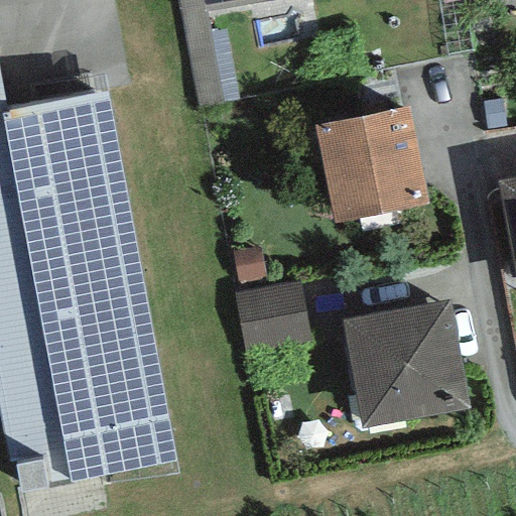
[(176,0),(197,108),(222,104),(206,12),(203,0),(176,0)]
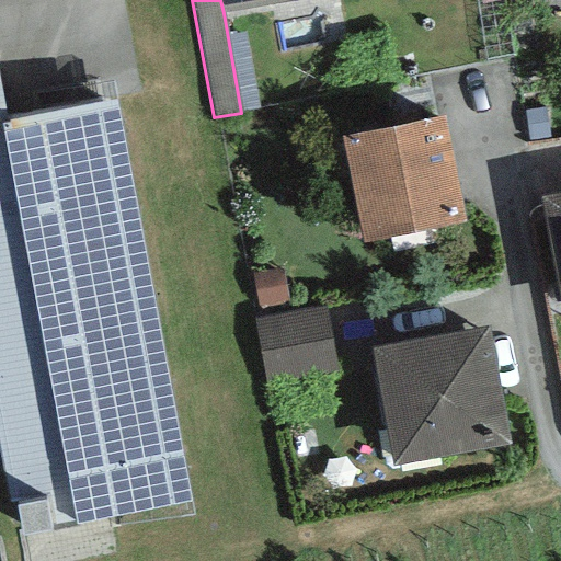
[(305,0),(220,0),(224,13),(305,0)]
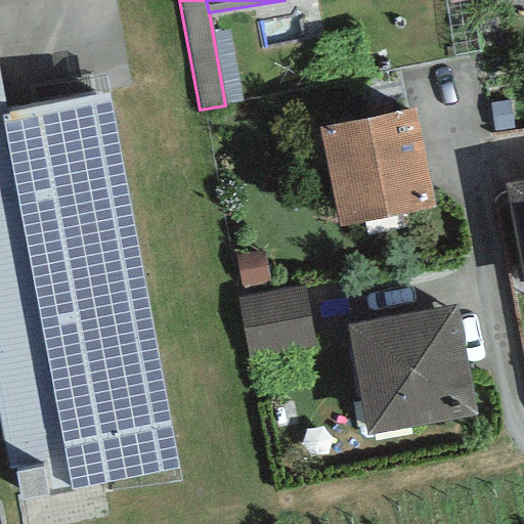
[(108,92),(6,114),(0,80),(0,418),(9,470),(44,463),(47,489),(69,485),(70,492),(177,468),(108,92)]
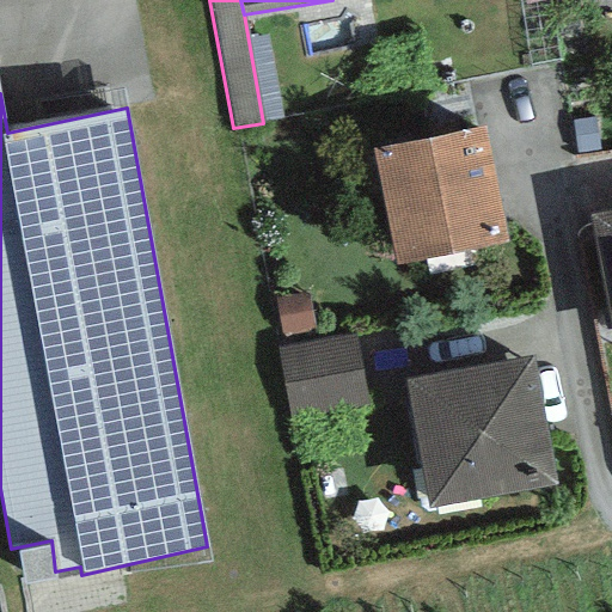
[(484,127),(372,150),(396,267),(507,244),(484,127)]
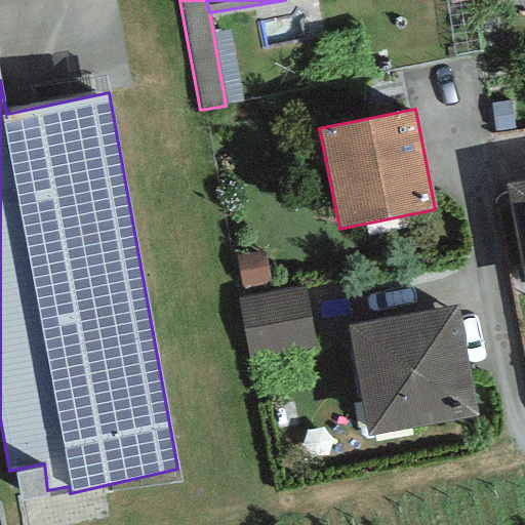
[(524,180),(506,185),(524,291),(524,180)]
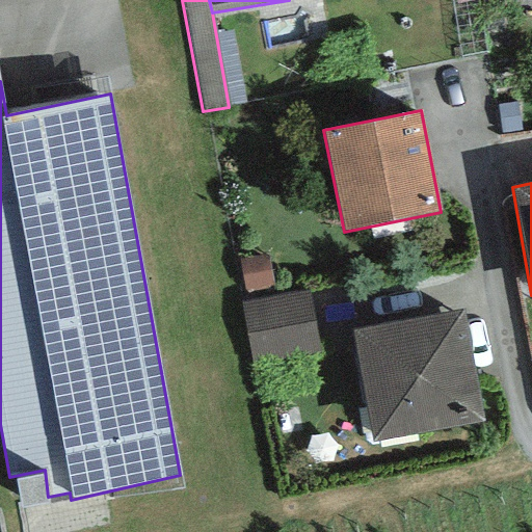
[(312,292),(241,301),(249,361),(320,351),(312,292)]
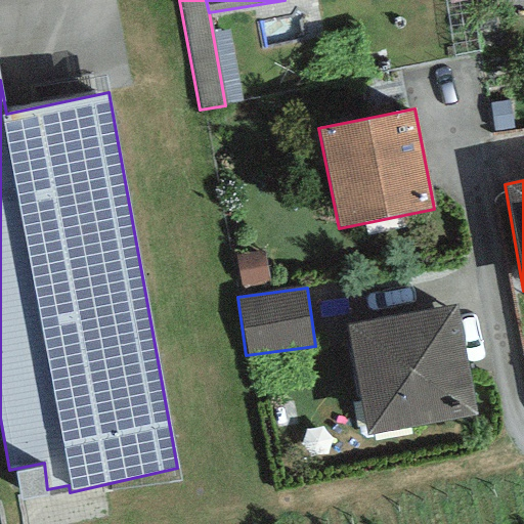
[(455,305),(347,325),(367,435),(476,416),(455,305)]
